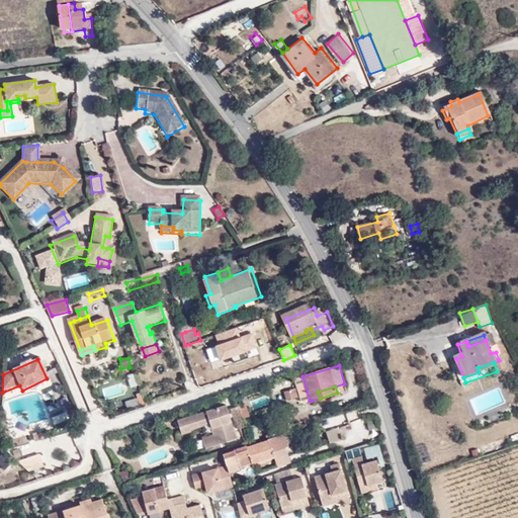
[(296,390),(289,392),(292,401),(299,399),(296,390)]
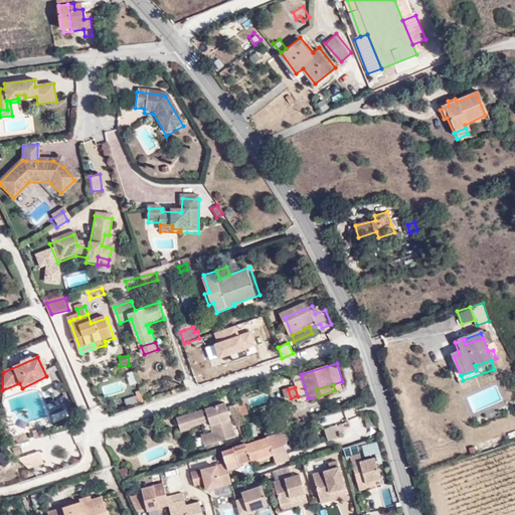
[(126,407),(143,401),(140,392),(123,398),(126,407)]
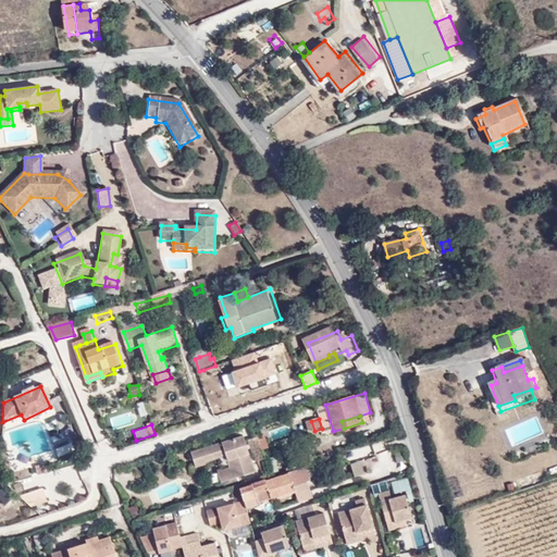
[(260,438),(263,450),(270,448),(267,435),(259,437),(260,438)]
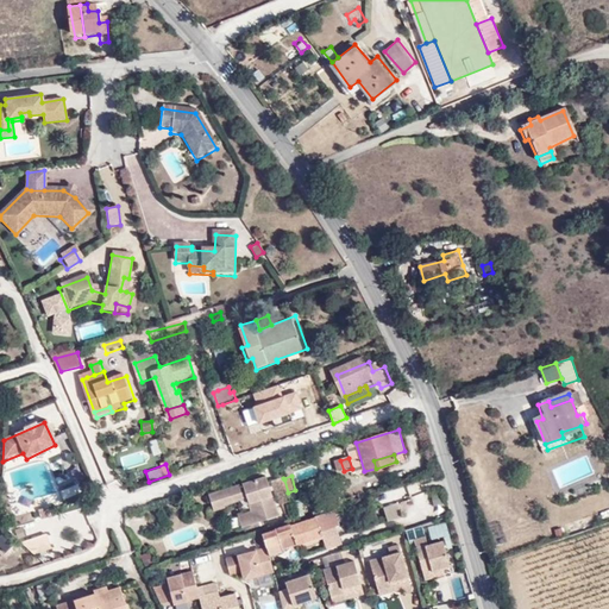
[(281,518),(269,478),(212,496),(217,512),(249,501),(252,512),(238,516),(242,529),(281,518)]
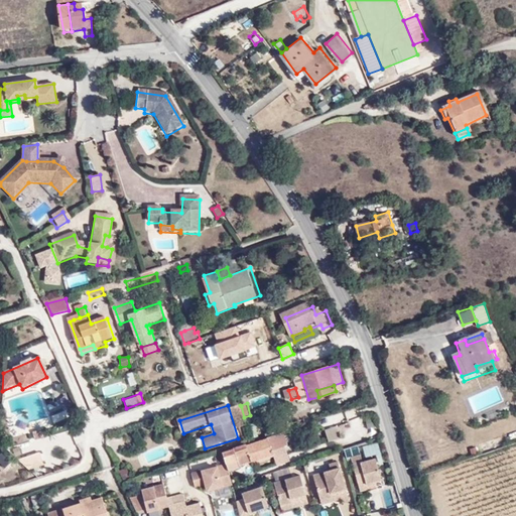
[(240,428),(247,426),(244,417),(241,406),(233,408),(240,428)]
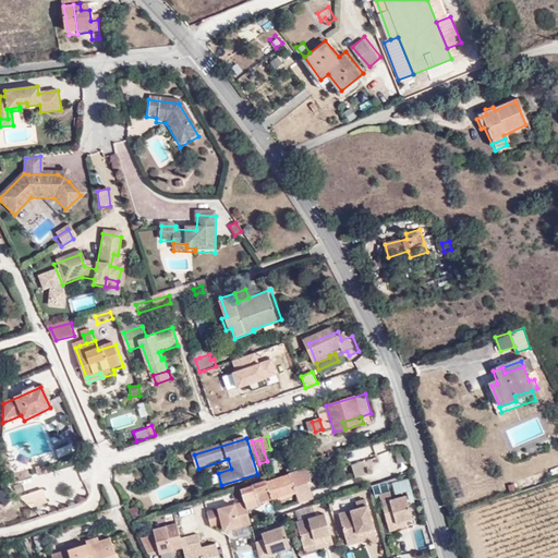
[(370,474),(366,462),(354,465),(358,478),(370,474)]
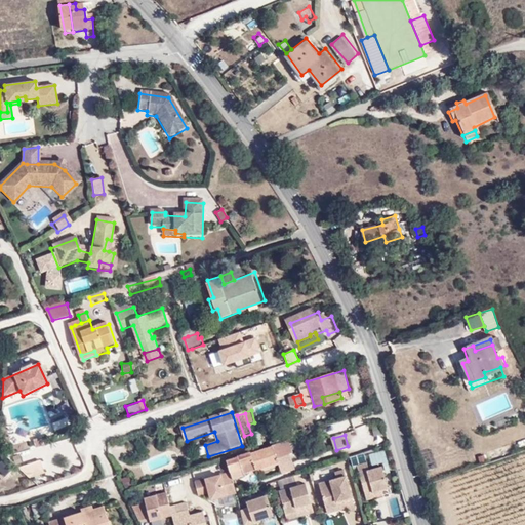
[(259,468),(260,471),(283,463),(281,457),(294,453),(296,452),(292,438),(275,444),(275,445),(254,452),(259,468)]
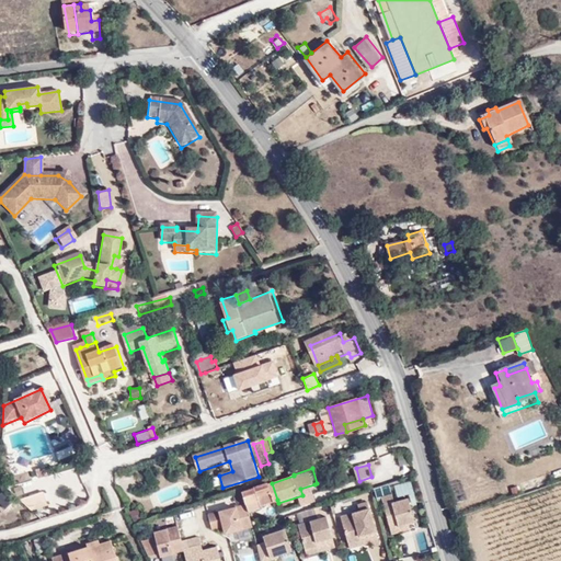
[(45,469),(34,472),(37,481),(47,478),(45,469)]
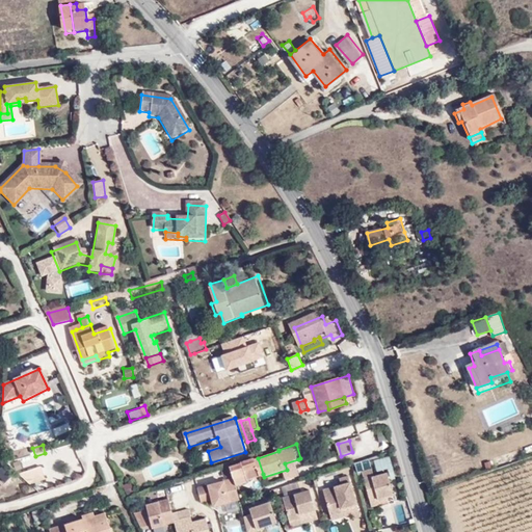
[(236,480),(237,482),(254,477),(255,476),(263,474),(258,458),(258,457),(231,466),(236,480)]
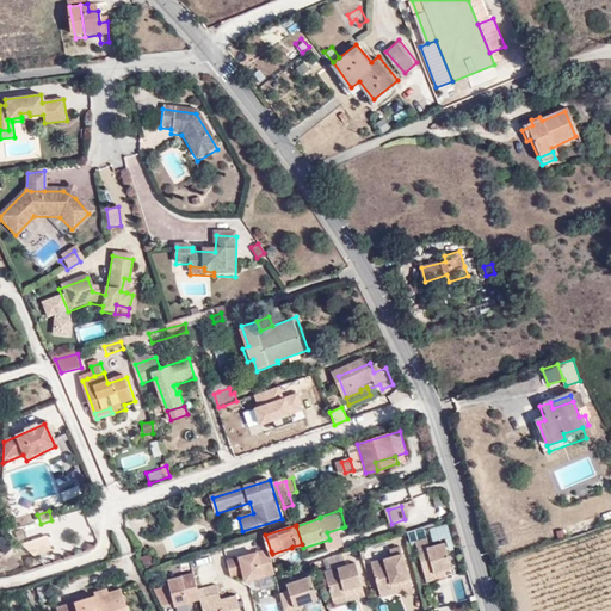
[(327,532),(333,549),(349,543),(343,528),(327,532)]
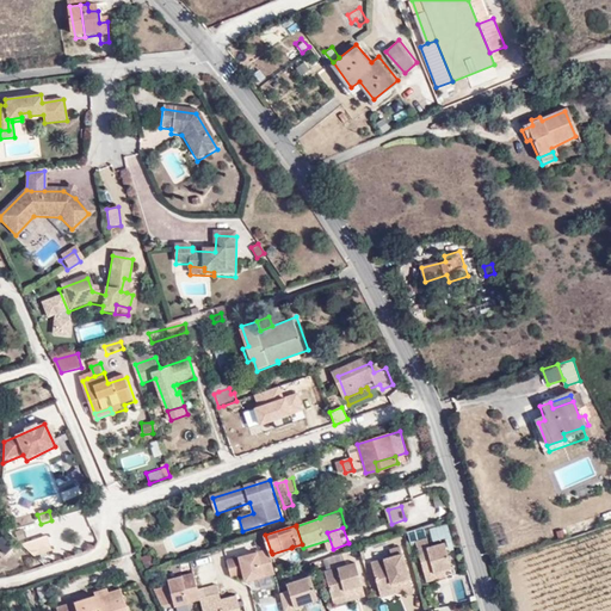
[(0,547),(6,554),(16,545),(5,534),(0,537),(0,547)]
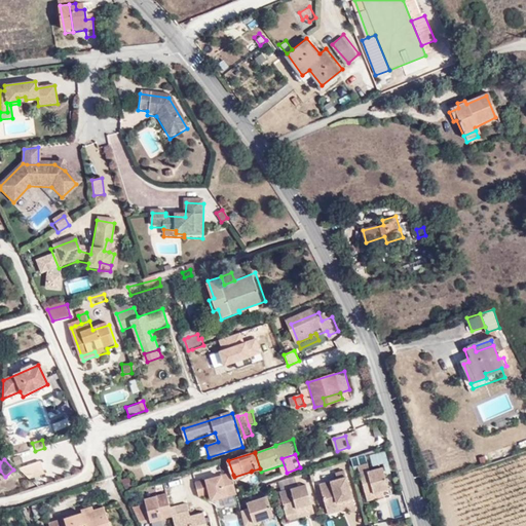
[(205,484),(233,475),(228,460),(201,470),(205,484)]
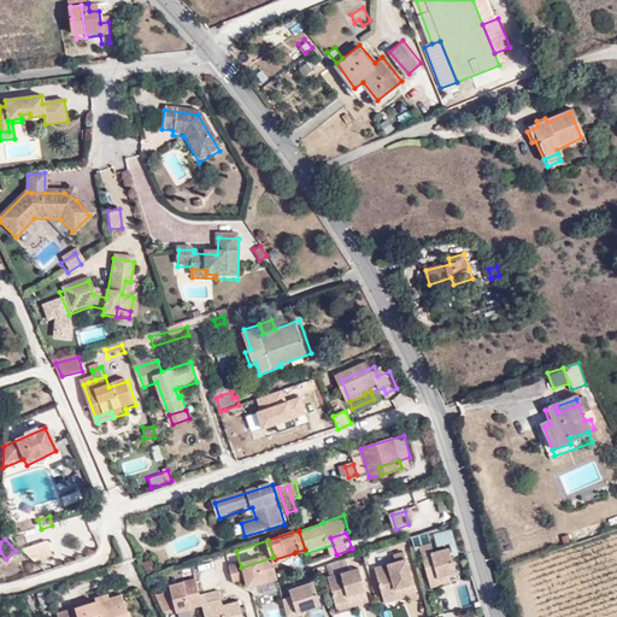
[(53,554),(47,542),(24,552),(35,562),(53,554)]
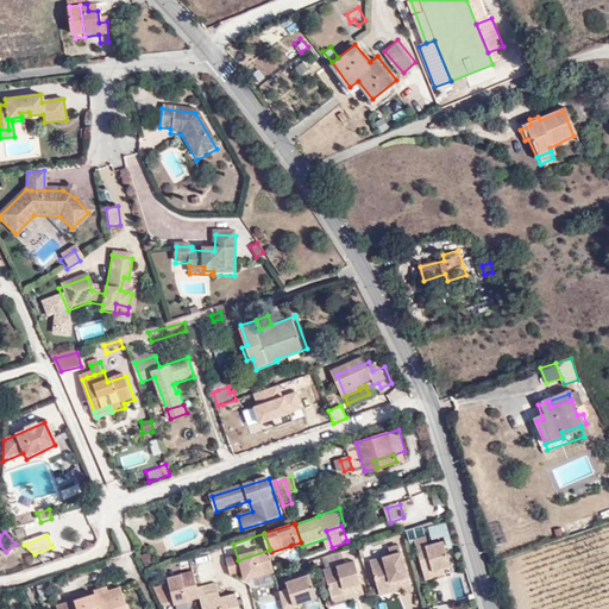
[(426,579),(435,577),(434,571),(444,569),(452,566),(445,541),(429,545),(428,537),(415,540),(426,579)]
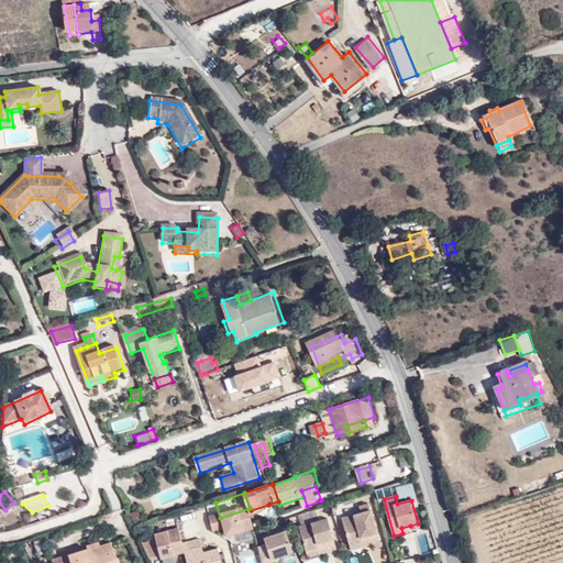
[(220,518),(216,503),(177,516),(181,530),(220,518)]
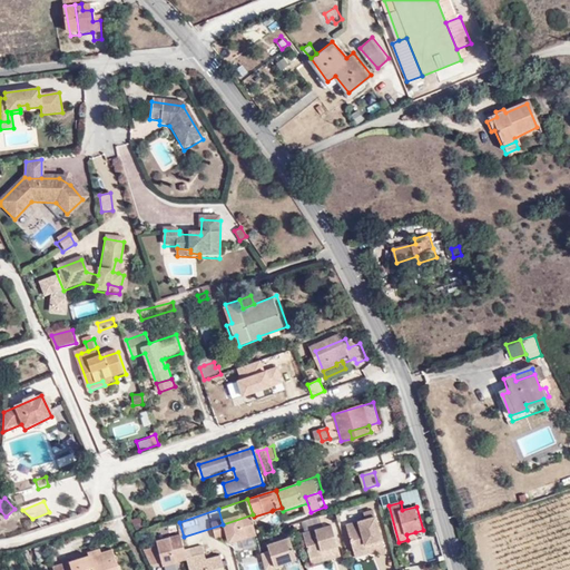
[(377,552),(379,557),(387,553),(375,511),(364,514),(365,520),(347,526),(355,553),(369,551),(367,544),(375,543),(377,552)]
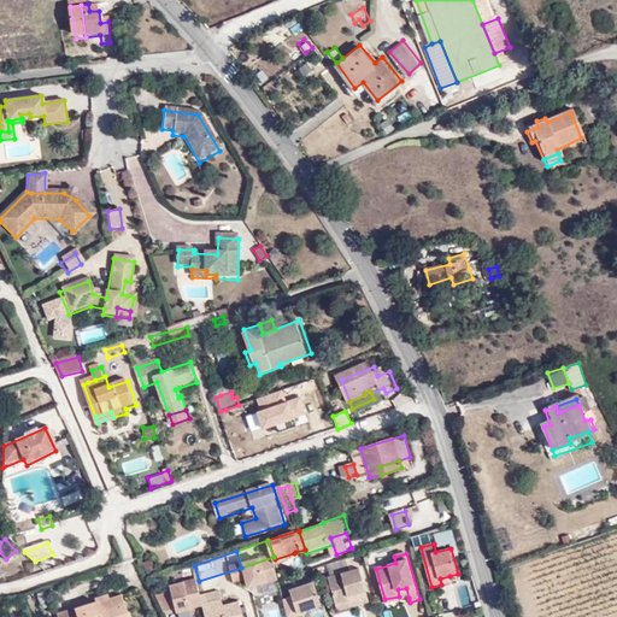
[(329,579),(338,607),(352,603),(351,598),(358,595),(360,605),(371,603),(360,569),(329,579)]
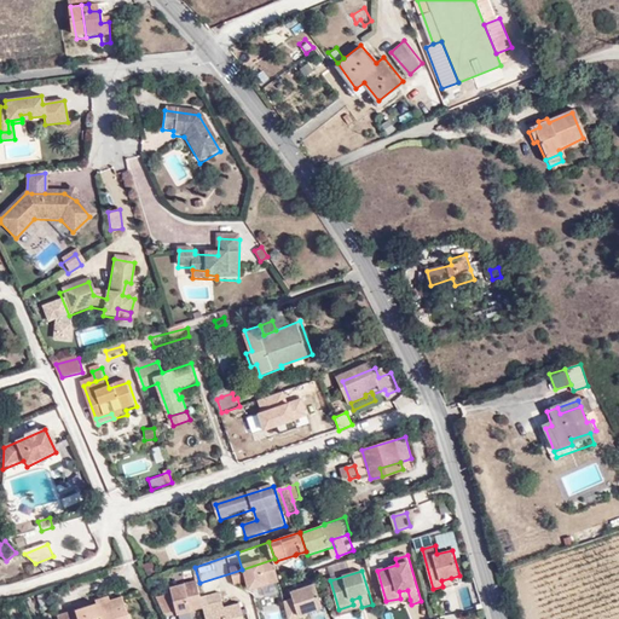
[(163,618),(165,618),(202,606),(194,582),(155,595),(163,618)]
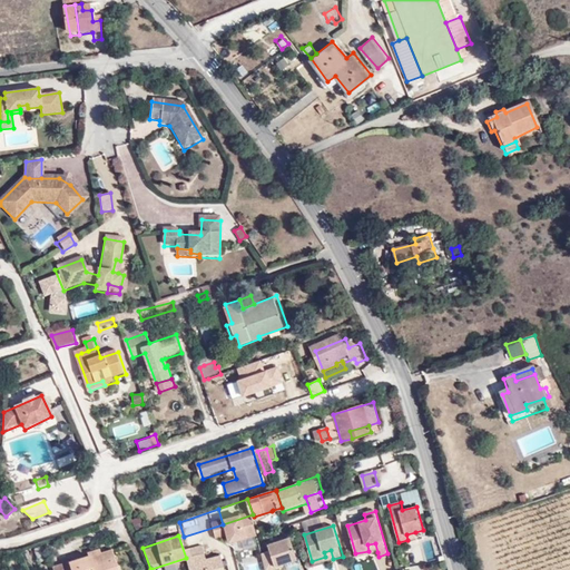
[(271,552),(264,554),(267,569),(276,569),(275,566),(297,560),(291,539),(268,544),(271,552)]
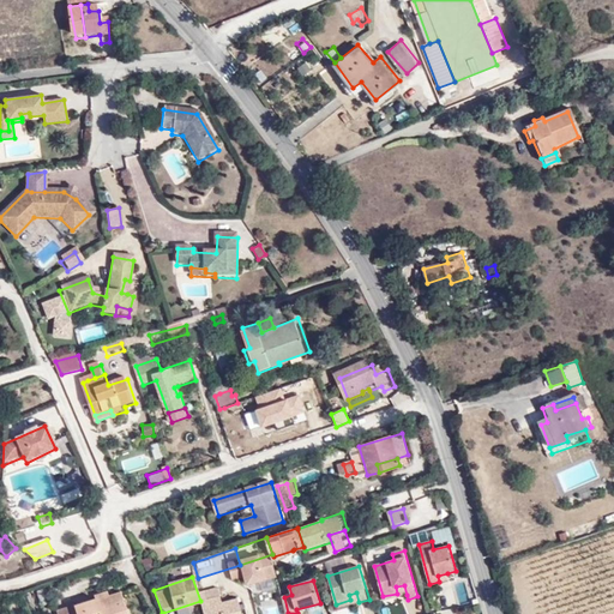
[(384,601),(407,595),(404,585),(396,587),(397,594),(383,596),(384,601)]
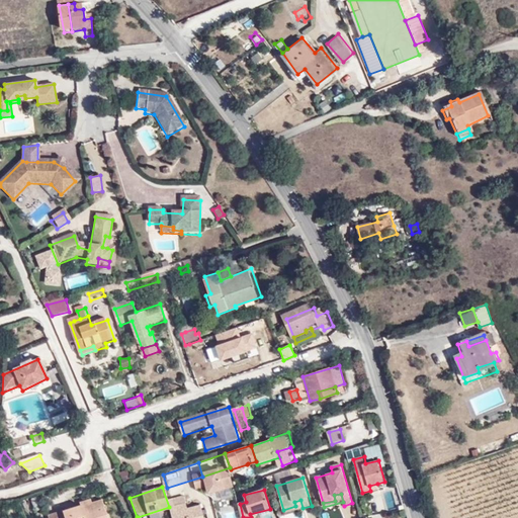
[(188,507),(186,497),(169,501),(172,512),(188,507)]
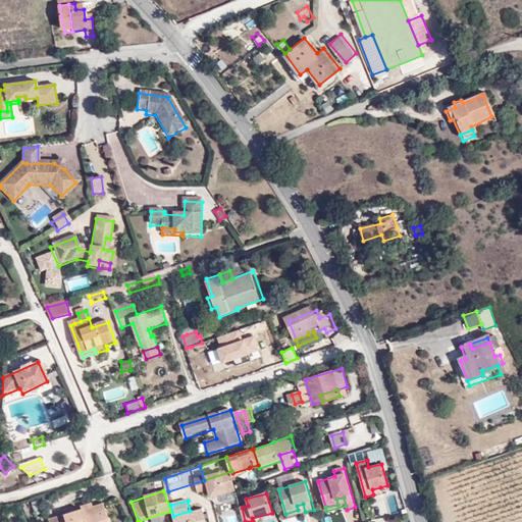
[(286,518),(305,512),(303,504),(297,506),(298,510),(285,514),(286,518)]
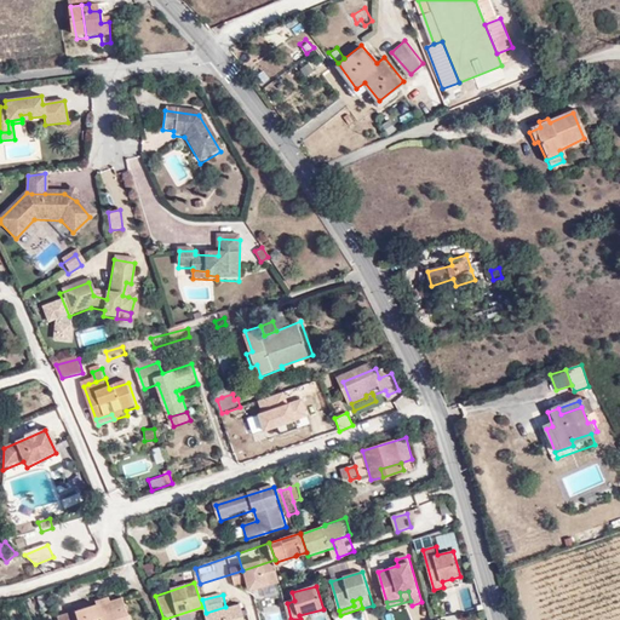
[(127,619),(122,603),(99,609),(98,607),(59,618),(59,619),(127,619)]
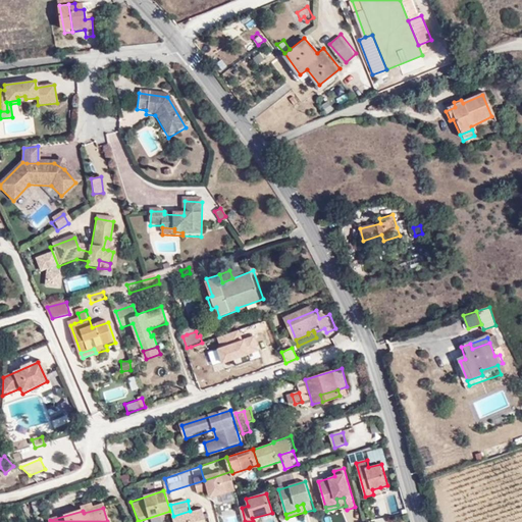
[(207,521),(206,514),(205,510),(191,514),(190,511),(173,516),(174,521),(207,521)]
